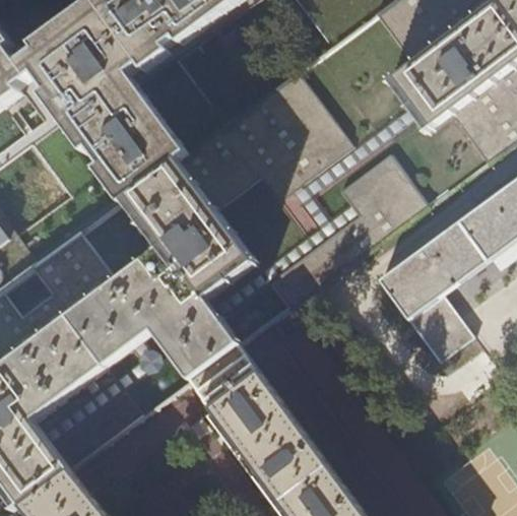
[(0,289),(73,236),(121,200),(298,70),(376,12),(392,0),(107,0),(20,63),(0,30),(0,0),(0,289)]
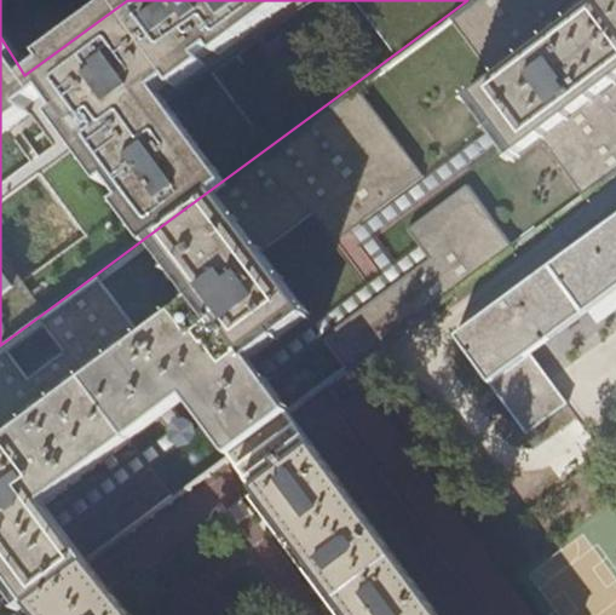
[(615,166),(615,28),(594,0),(467,0),(448,15),(495,78),(472,95),(516,154),(539,137),(580,193),(615,166)]
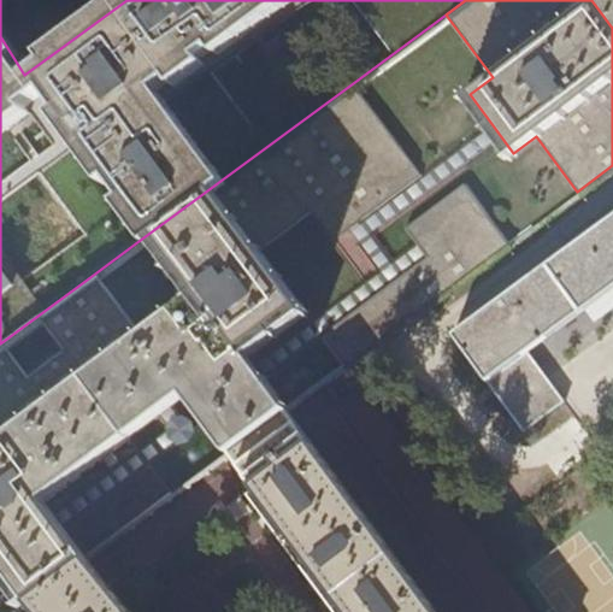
[(591,0),(612,28),(612,0),(591,0)]
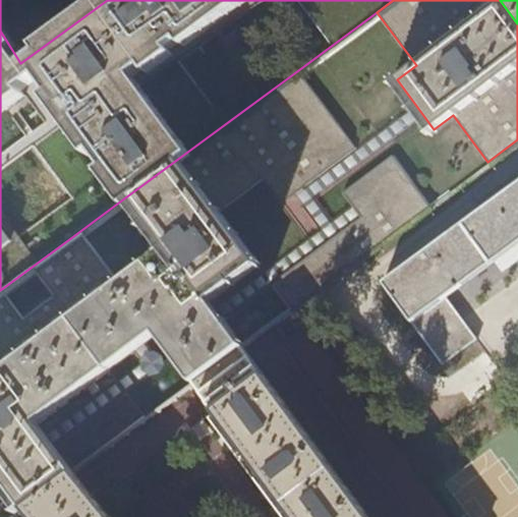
[(298,70),(121,200),(158,250),(109,286),(73,236),(0,290),(0,486),(17,510),(66,473),(71,470),(36,420),(154,332),(191,382),(236,348),(237,347),(200,297),(253,257),(216,209),(262,176),(280,200),(354,146),(298,70)]
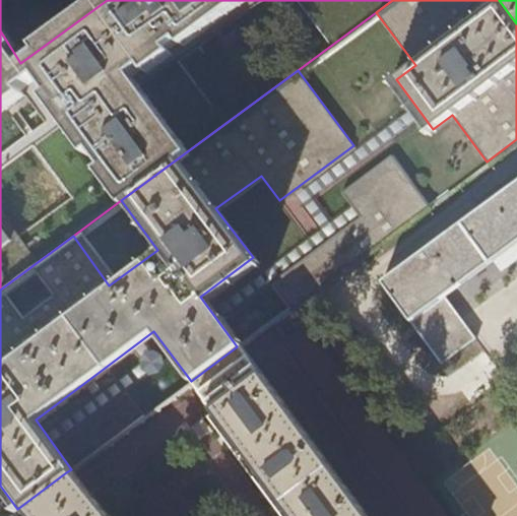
[(269,279),(289,308),(428,205),(391,153),(339,189),(358,213),(269,279)]
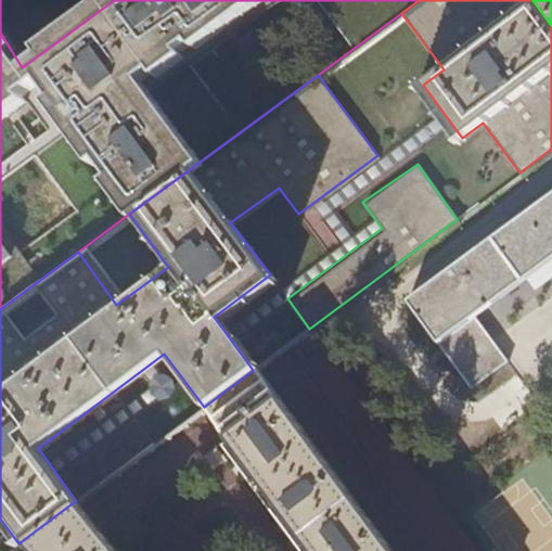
[(551,189),(405,297),(469,385),(505,358),(473,314),(551,257),(551,189)]
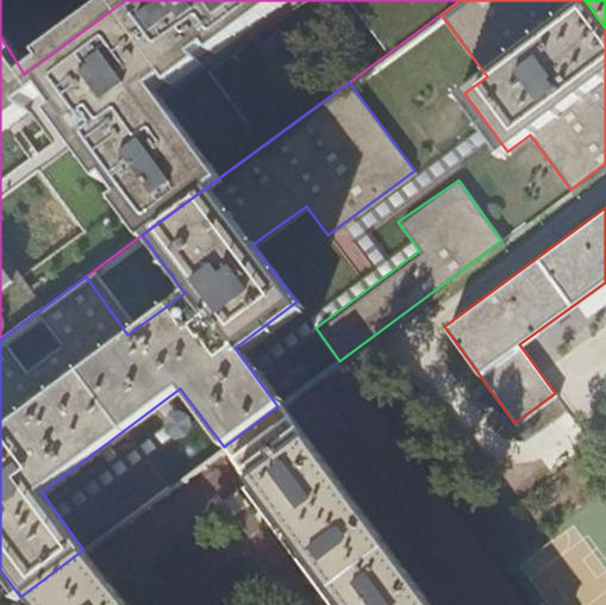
[(335,406),(482,604),(523,604),(357,390),(335,406)]
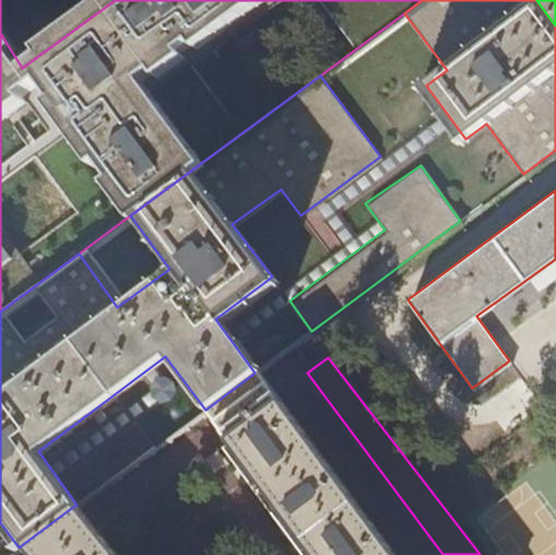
[(391,554),(253,374),(205,410),(198,414),(225,450),(222,453),(297,554),(391,554)]
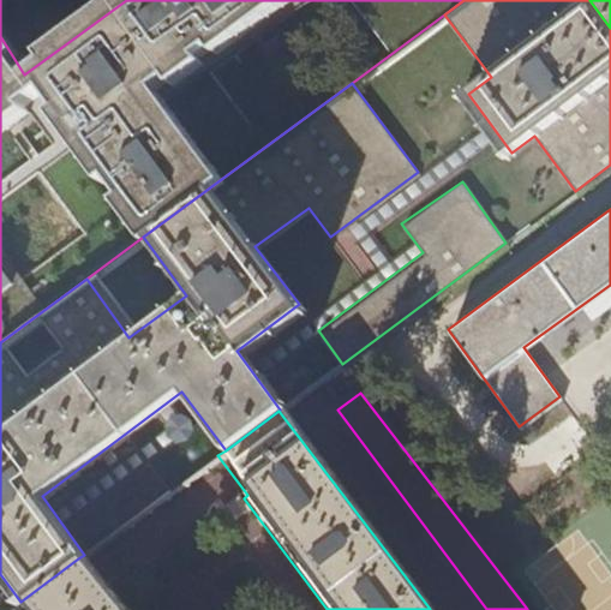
[(119,609),(78,558),(21,602),(17,604),(22,609),(119,609)]
